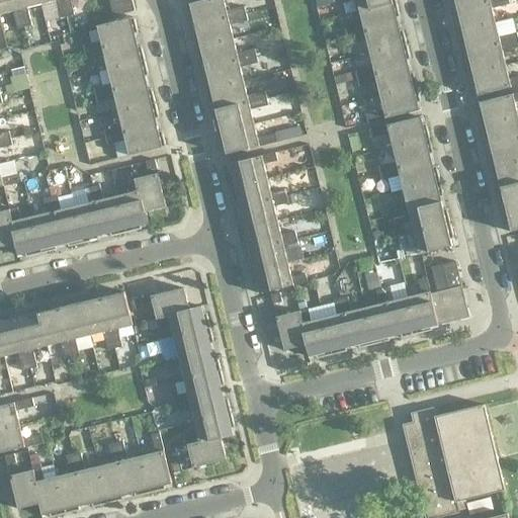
[(24,27),(17,0),(0,0),(0,14),(13,11),(17,29),(24,27)]
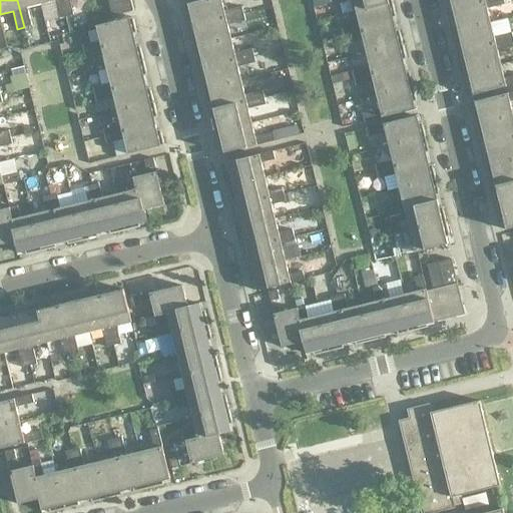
[(17,0),(24,27),(31,25),(27,8),(41,5),(39,0),(17,0)]
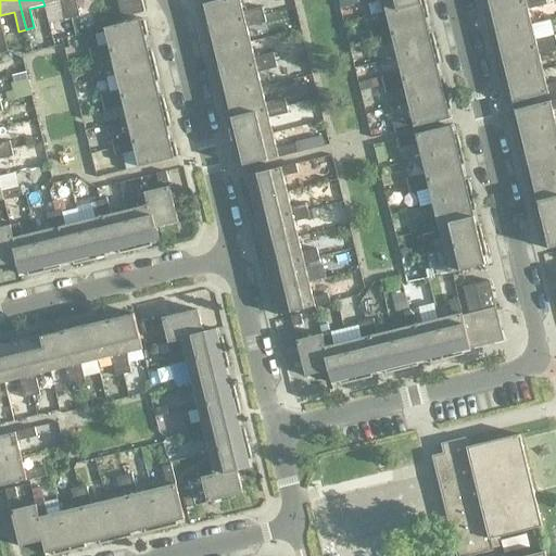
[(72,19),(67,0),(42,0),(45,5),(60,1),(64,21),(72,19)]
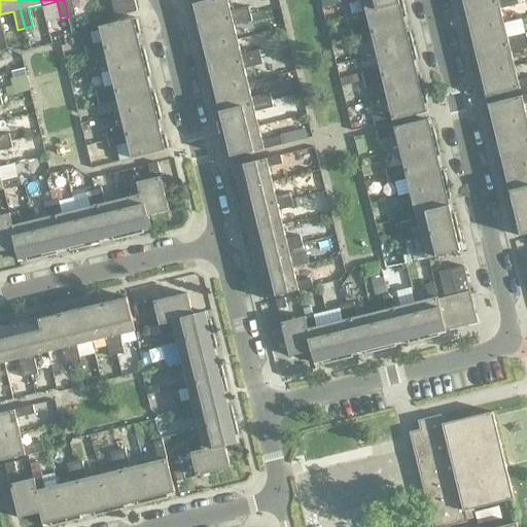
[(64,0),(68,18),(75,15),(71,0),(64,0)]
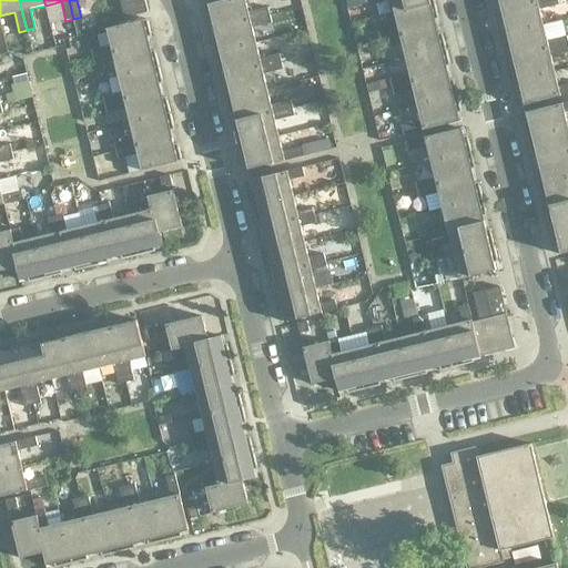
[(148,12),(144,0),(123,0),(121,1),(125,18),(148,12)]
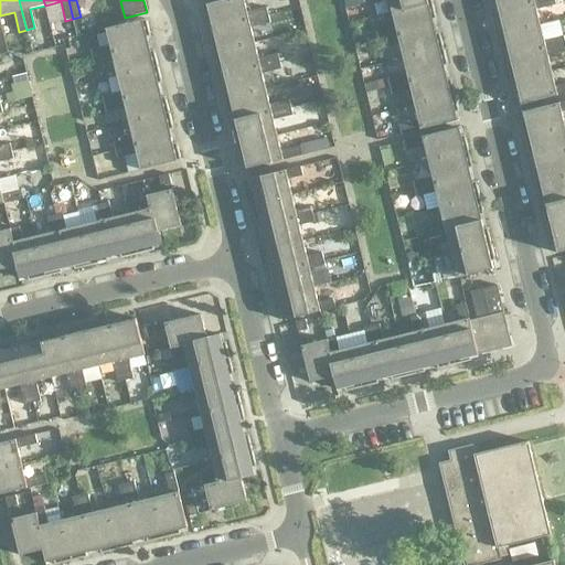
[(247,12),(244,0),(225,0),(203,6),(208,23),(211,22),(212,29),(268,16),(266,8),(247,12)]
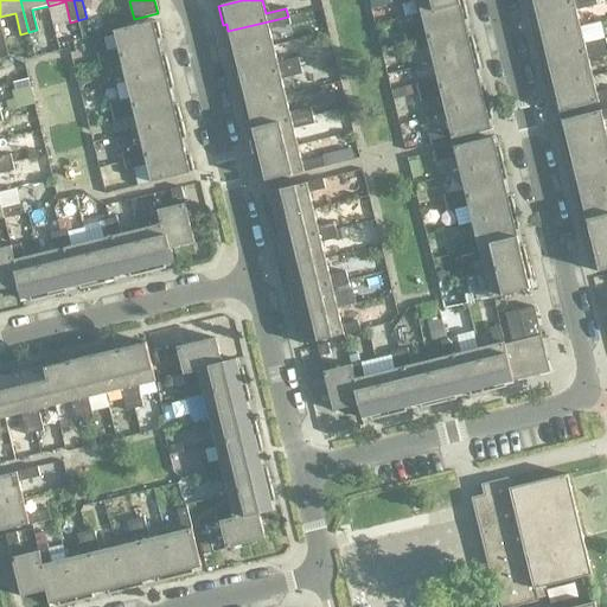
[(396,0),(396,1),(401,0),(417,0),(421,13),(464,2),(462,0),(396,0)]
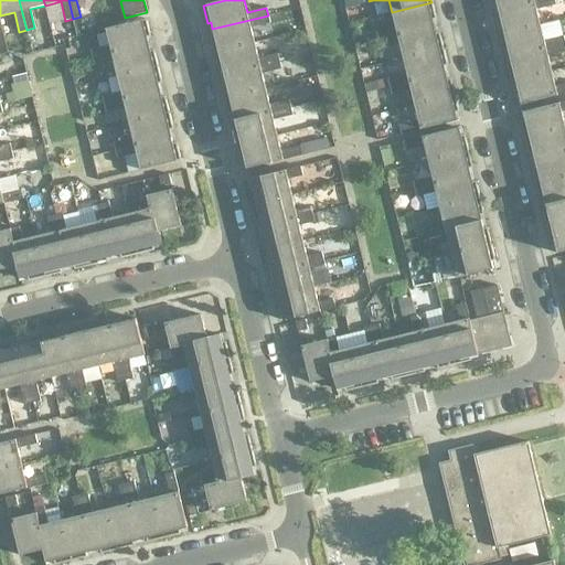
[(491,0),(493,6),(497,4),(499,11),(541,0),(491,0)]
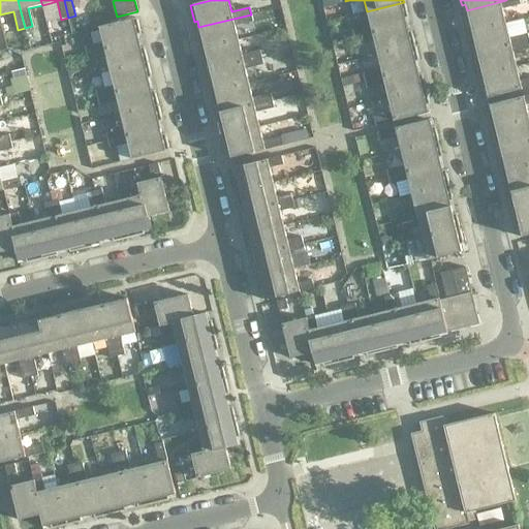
[(520,4),(519,0),(506,0),(467,10),(468,17),(464,18),(468,33),(505,23),(502,8),(520,4)]
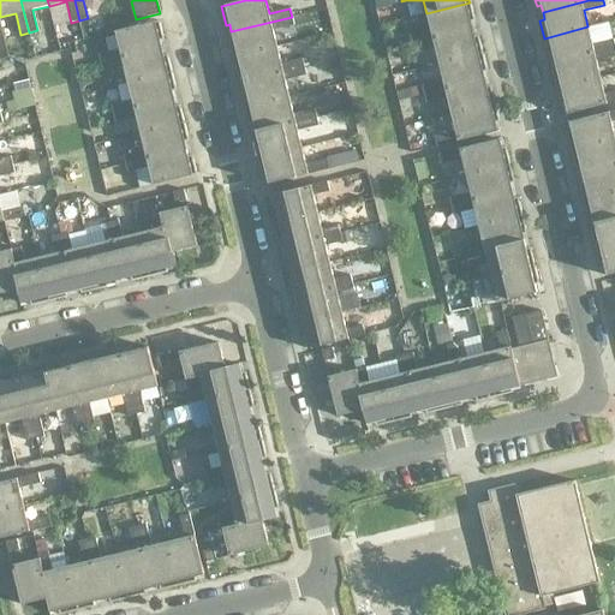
[(475,21),(470,3),(427,13),(431,30),(410,35),(412,43),(472,29),(471,22),(475,21)]
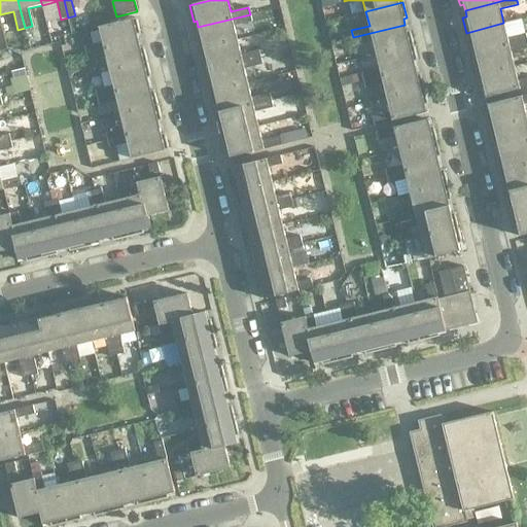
[(251,22),(250,14),(198,27),(200,33),(197,33),(200,48),(238,40),(234,26),(251,22)]
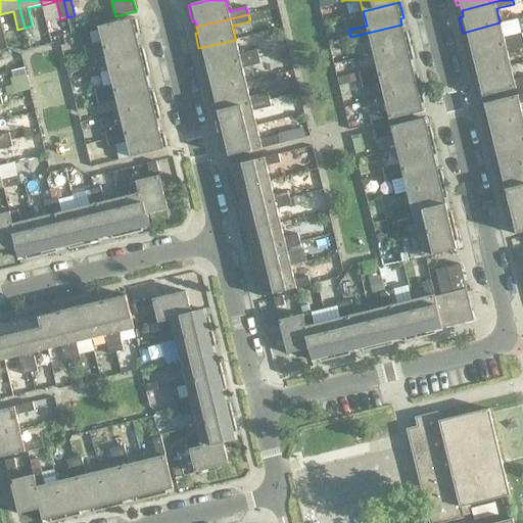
[(140,34),(136,18),(98,27),(102,42),(85,47),(86,53),(138,41),(136,35),(140,34)]
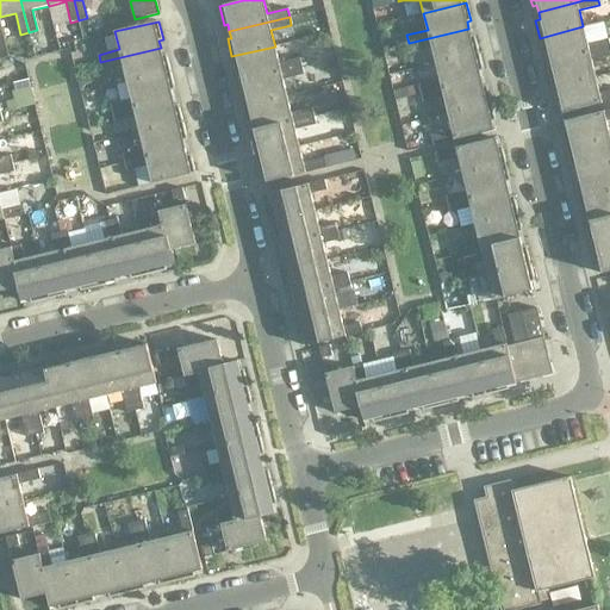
[(587,44),(583,26),(540,38),(545,55),(548,54),(551,61),(609,47),(608,38),(587,44)]
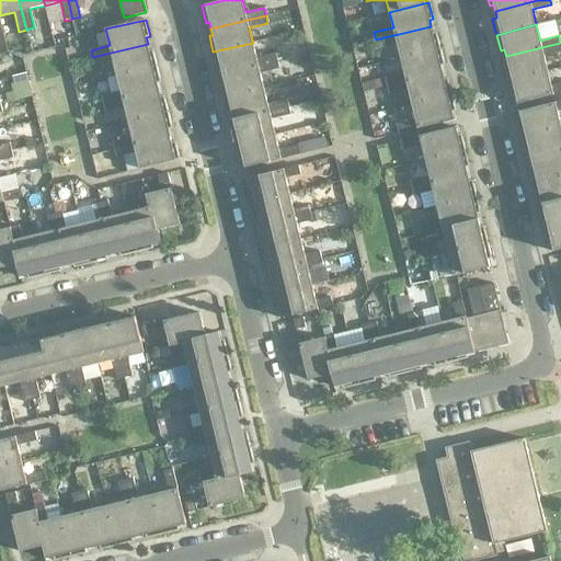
[(433,33),(431,26),(376,39),(378,47),(397,43),(401,58),(441,48),(436,32),(433,33)]
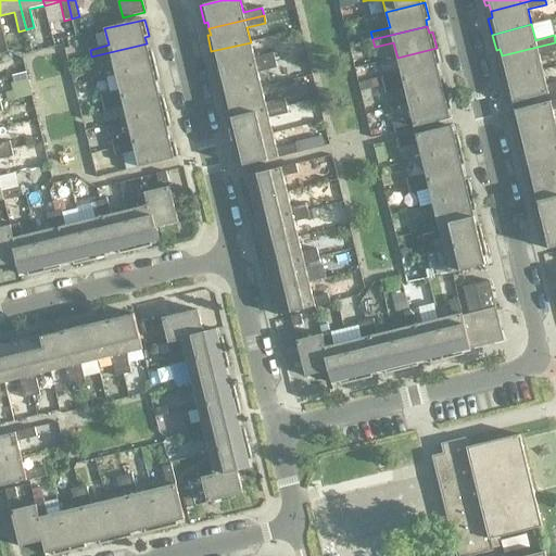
[(254,58),(251,42),(211,51),(215,67),(218,67),(220,73),(275,60),(273,53),(254,58)]
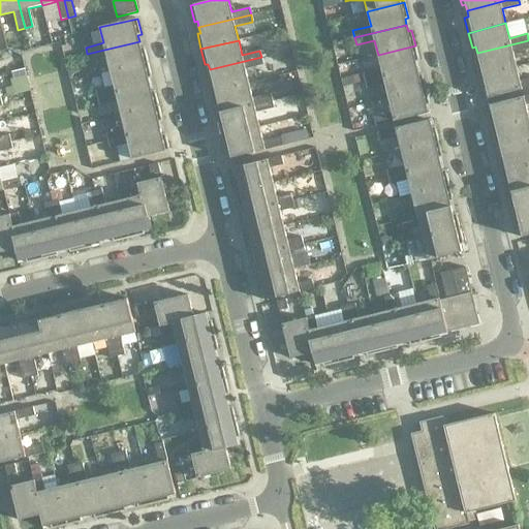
[(528,48),(528,40),(477,53),(478,59),(474,60),(478,75),(516,66),(512,52),(528,48)]
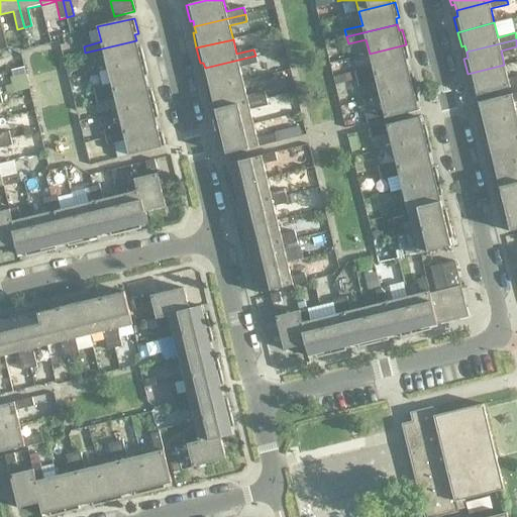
[(137,46),(136,40),(85,53),(87,60),(104,56),(108,70),(144,61),(141,45),(137,46)]
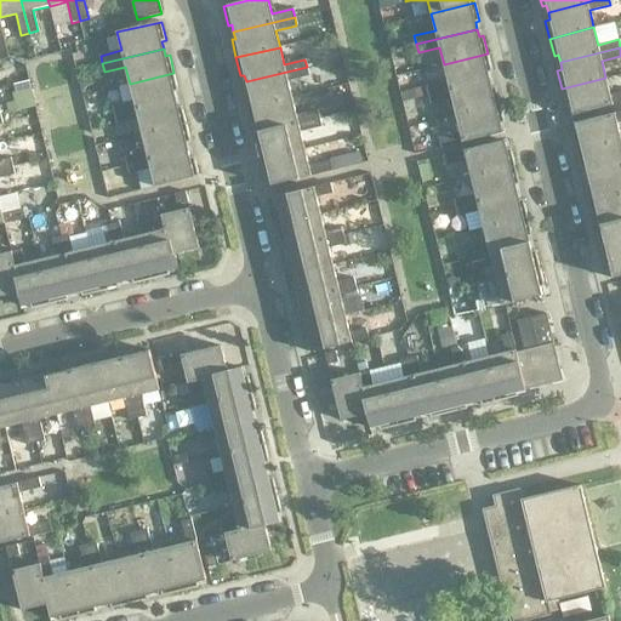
[(405,50),(391,53),(396,68),(409,64),(405,50)]
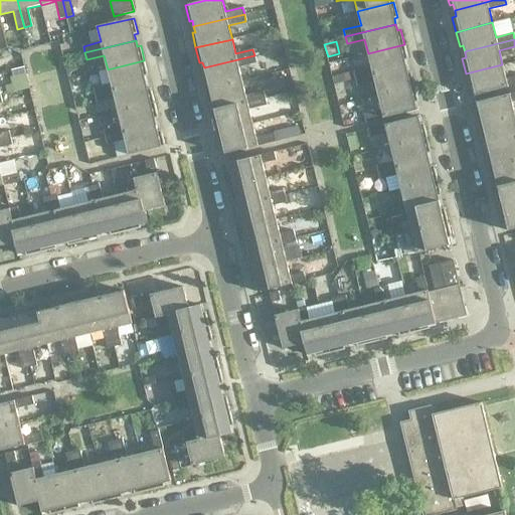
[(408,60),(404,44),(368,53),(371,67),(354,71),(355,78),(405,66),(404,60),(408,60)]
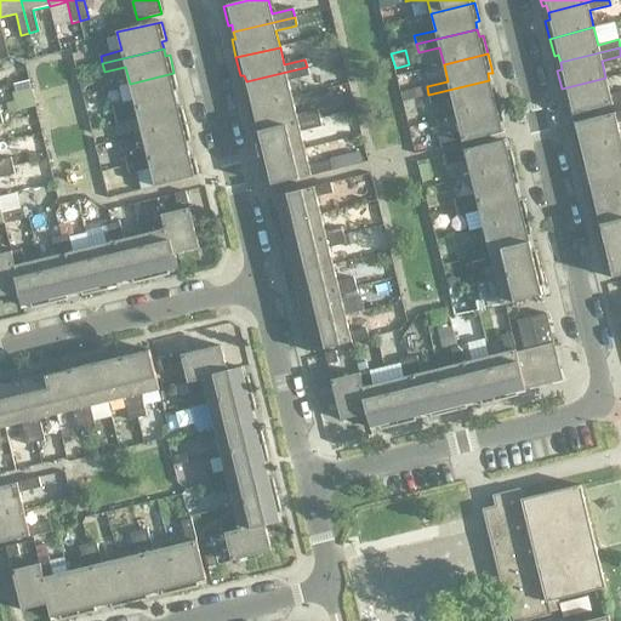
[(309,75),(307,67),(246,81),(248,89),(244,90),(248,108),(292,97),(288,80),(309,75)]
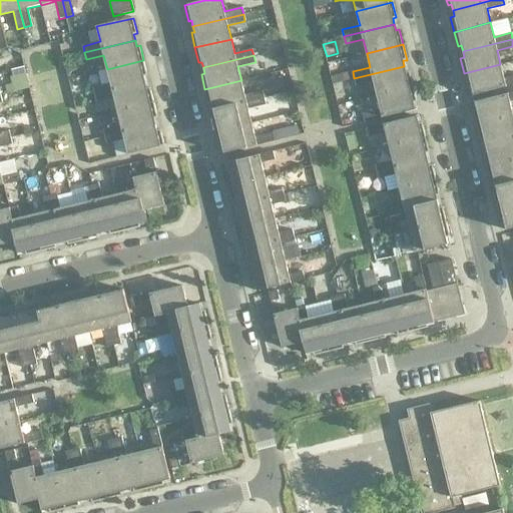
[(147,75),(143,60),(107,69),(110,83),(93,87),(95,94),(145,82),(143,76),(147,75)]
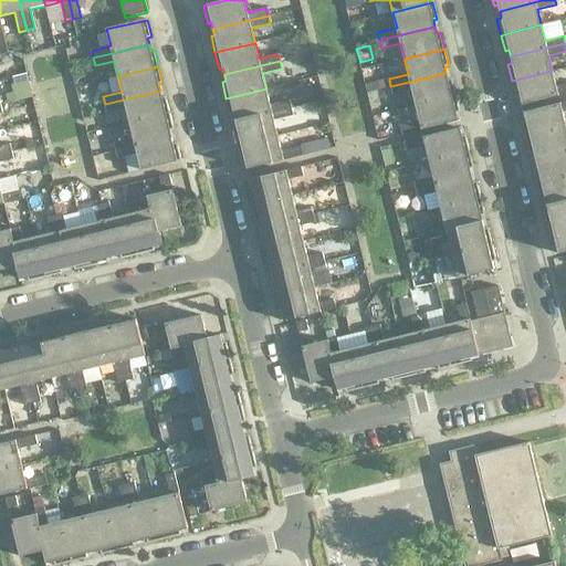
[(565,83),(556,86),(552,71),(512,81),(516,97),(520,96),(522,104),(565,93),(565,83)]
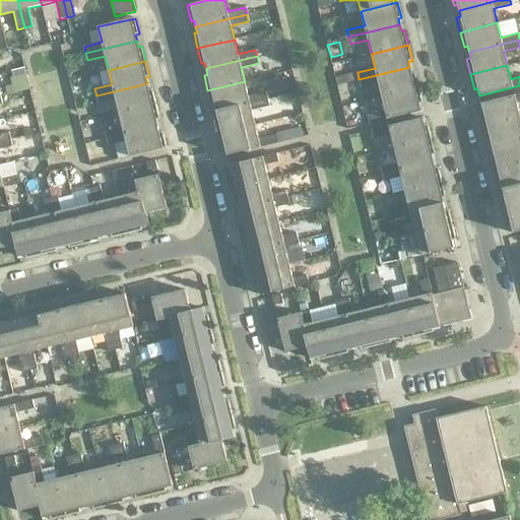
[(411,73),(409,67),(359,79),(361,86),(378,81),(382,96),(418,87),(414,72),(411,73)]
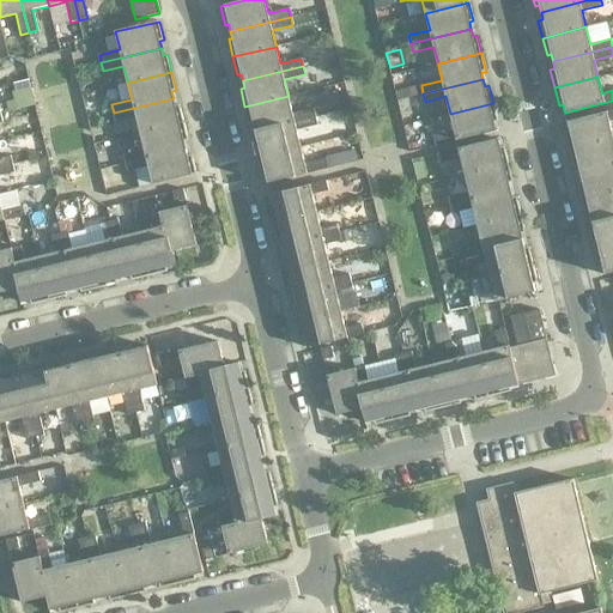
[(292,114),(289,96),(244,107),(249,125),(253,123),(255,131),(315,116),(314,108),(292,114)]
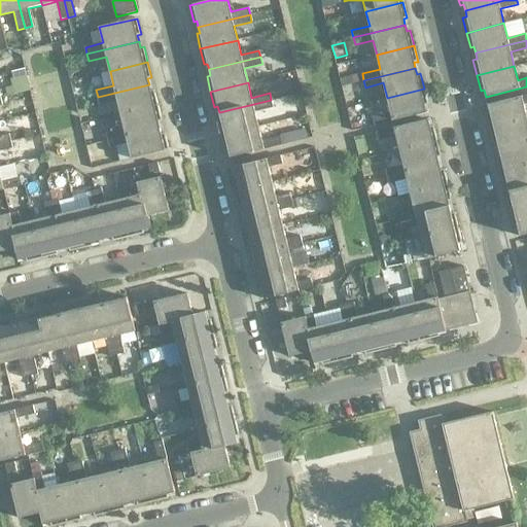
[(150,91),(149,84),(98,97),(99,104),(117,100),(120,114),(159,105),(154,90),(150,91)]
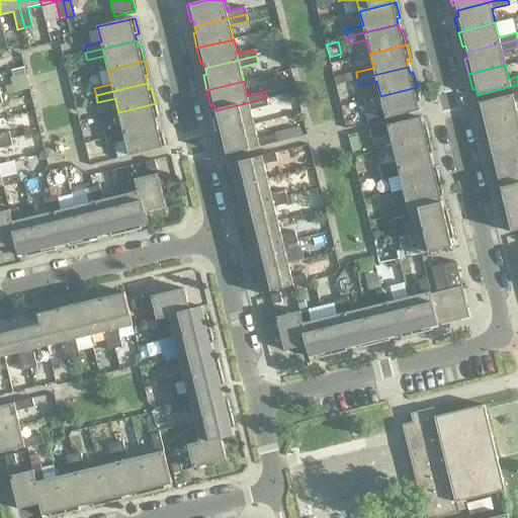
[(421,102),(417,87),(380,96),(383,110),(366,114),(368,122),(419,110),(417,103),(421,102)]
